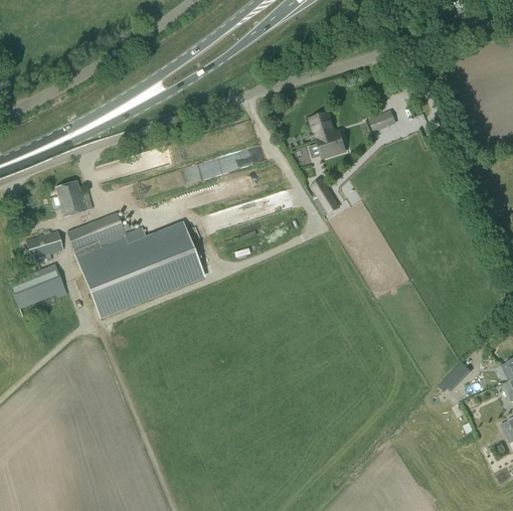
[(375,130),(397,121),(392,108),(370,117),(375,130)]
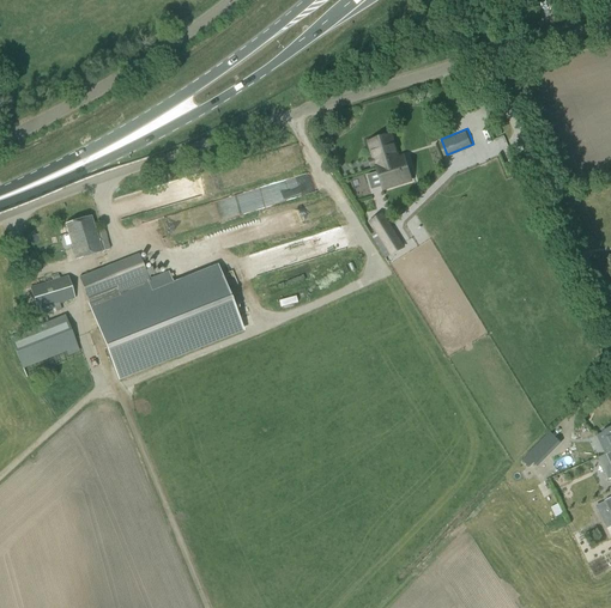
[(399,156),(391,131),(370,137),(385,187),(411,178),(404,154),(399,156)]
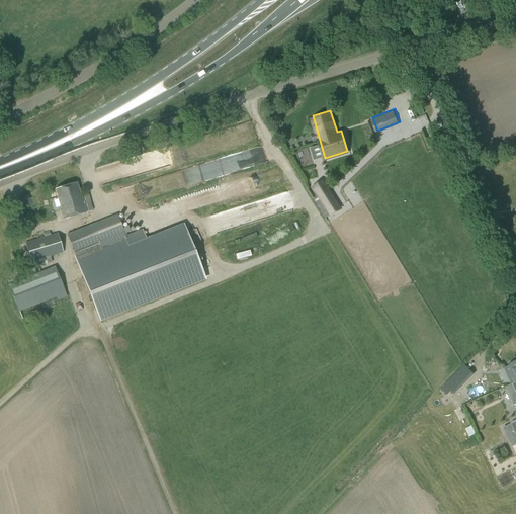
[(404,147),(425,141),(423,136),(403,142),(404,147)]
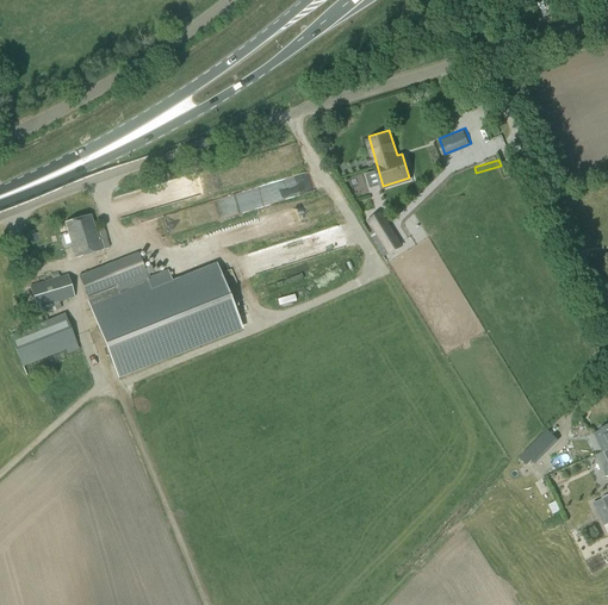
[(391,251),(404,242),(383,209),(370,217),(376,226),(371,229),(385,251),(390,249),(391,251)]
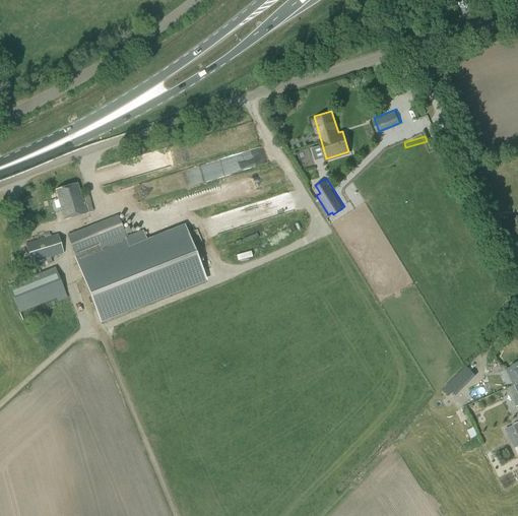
[(66,217),(87,211),(78,181),(57,187),(66,217)]
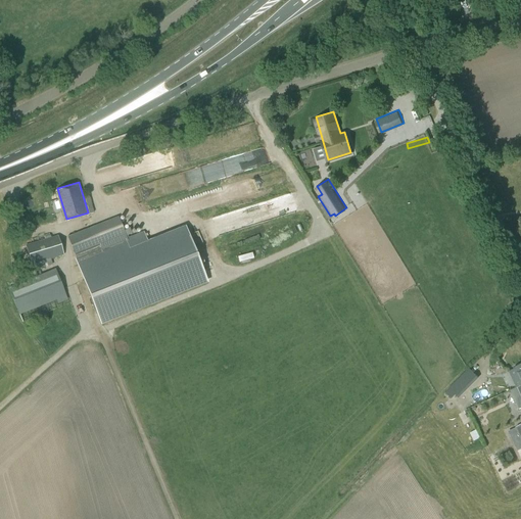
[(119,213),(69,233),(78,254),(77,255),(89,286),(102,319),(208,277),(195,244),(187,223),(148,238),(145,228),(128,235),(127,232),(125,227),(119,213)]
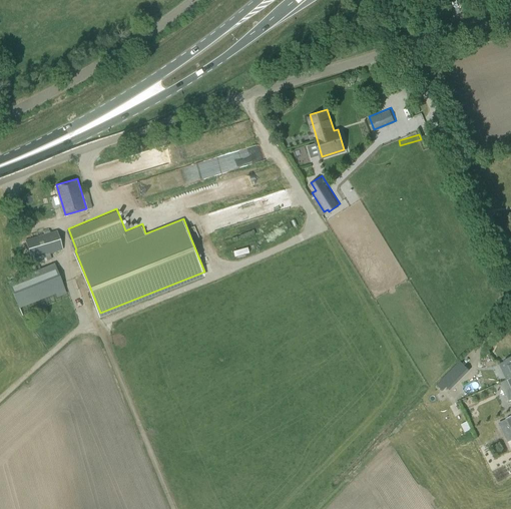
[(34,262),(54,256),(52,249),(64,246),(58,227),(26,236),(34,262)]
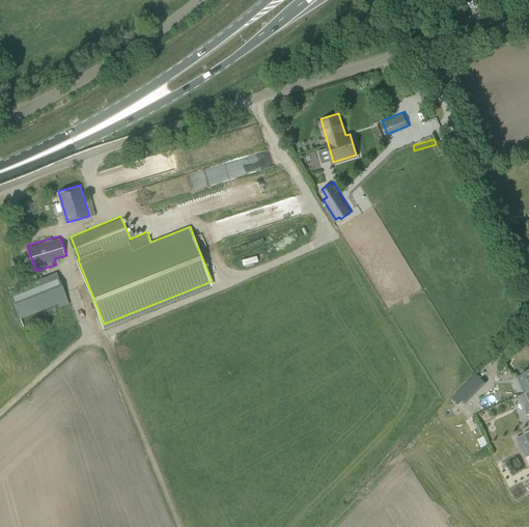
[(21,316),(68,298),(58,270),(10,288),(21,316)]
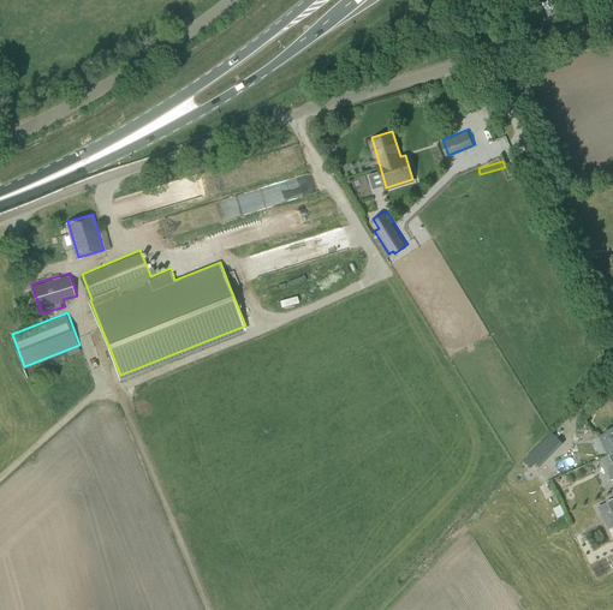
[(608,430),(601,434),(609,453),(612,452),(612,426),(607,429),(608,430)]
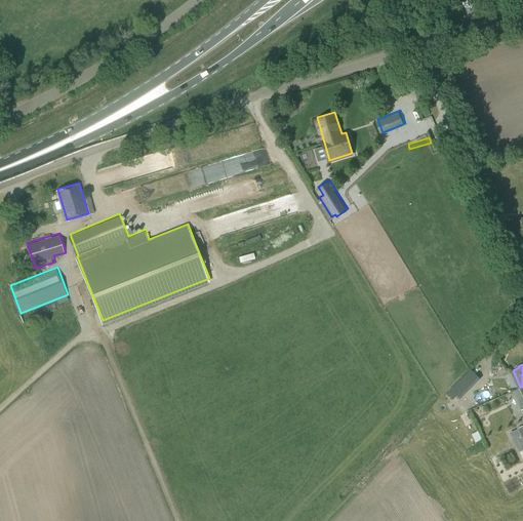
[(461,397),(482,376),(471,365),(451,386),(452,387),(449,391),(454,397),(458,393),(461,397)]
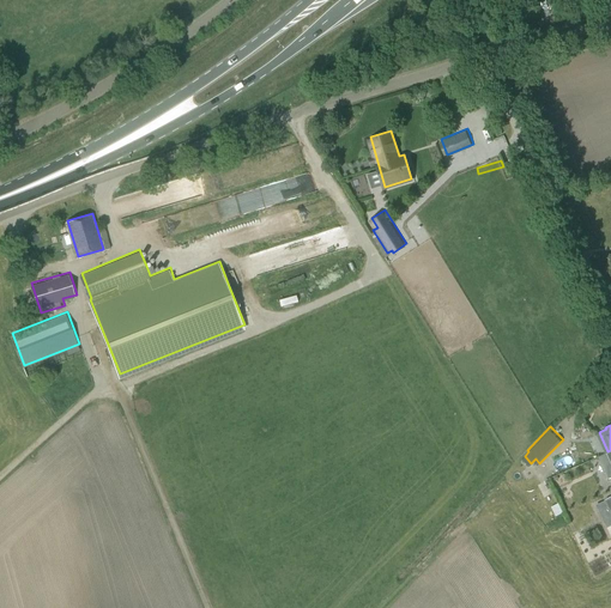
[(610,494),(606,497),(598,500),(604,512),(610,509),(610,494)]
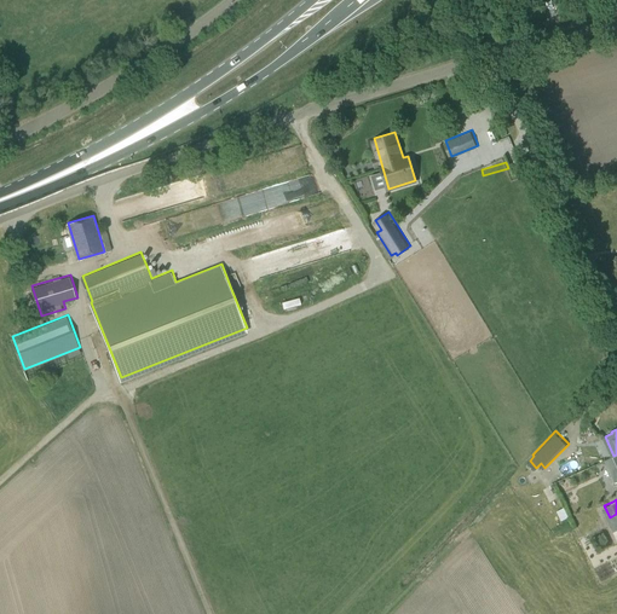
All buildings are outlined.
